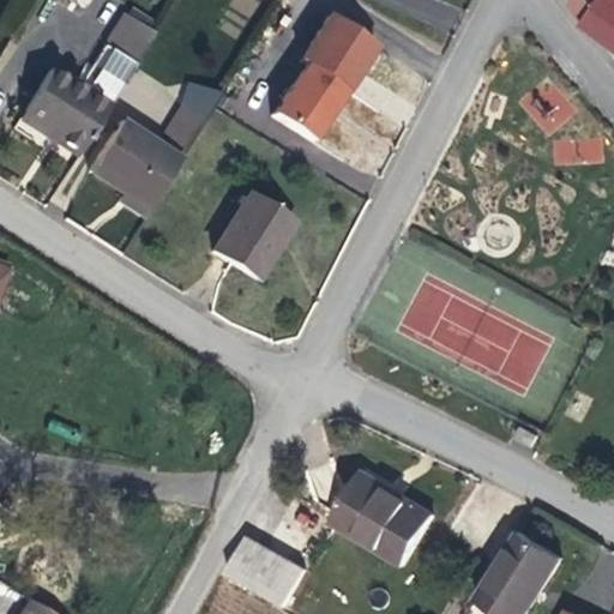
[(571,0),(569,4),(583,23),(595,6),(599,0),(571,0)]
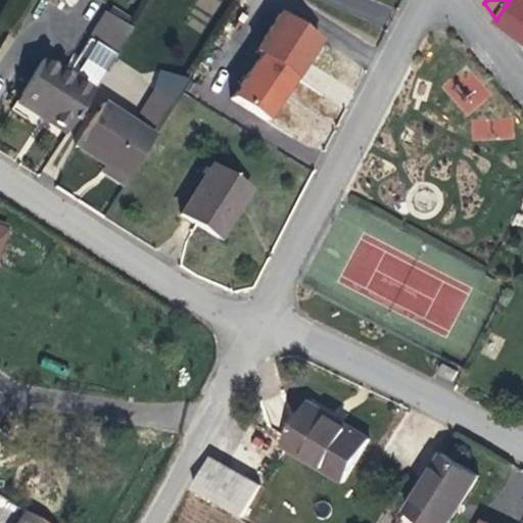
[(522,0),(510,0),(507,5),(522,17),(522,0)]
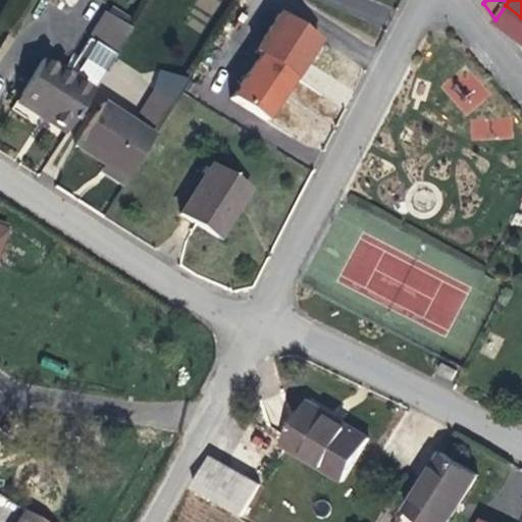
[(496,19),(521,40),(521,17),(506,5),(496,19)]
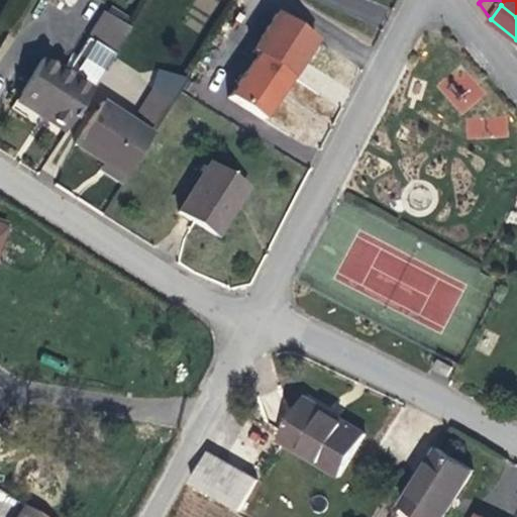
[(104,13),(73,61),(99,77),(130,29),(104,13)]
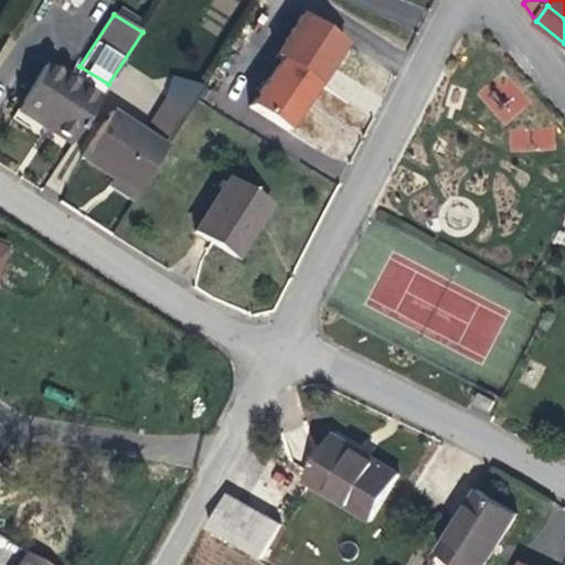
[(302,14),(275,55),(318,84),(345,42),(302,14)]
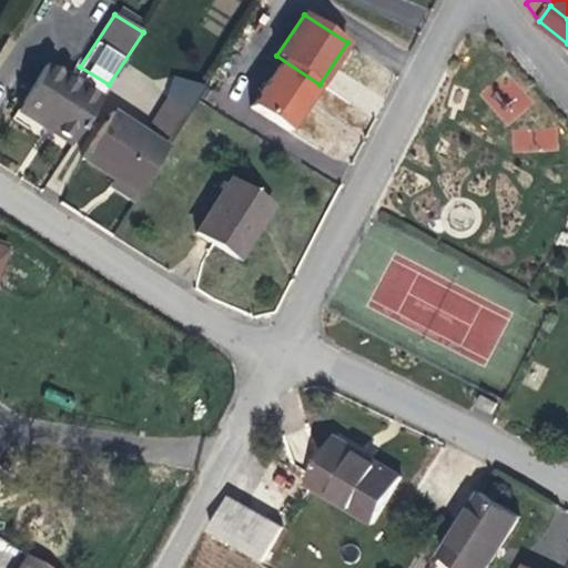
[(77,64),(67,79),(99,100),(109,84),(80,67),(77,64)]
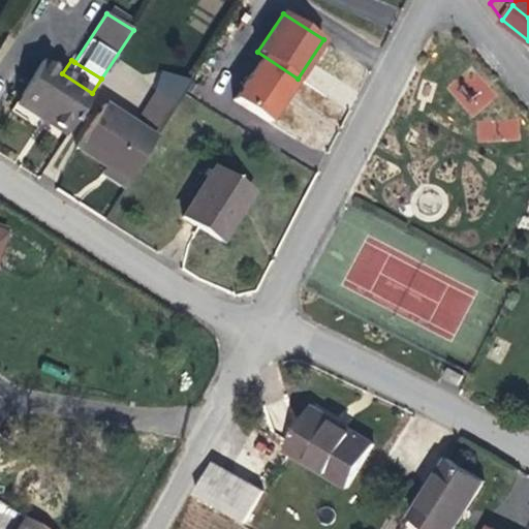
[(42,61),(20,95),(49,114),(44,121),(65,134),(92,93),(62,73),(42,61)]
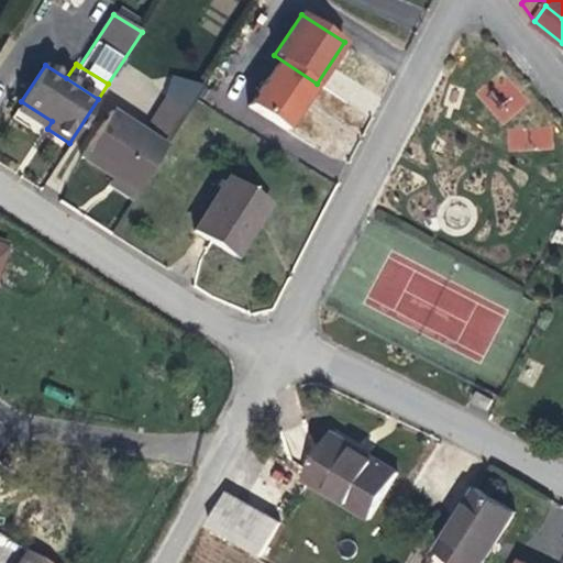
[(500,70),(475,95),(503,124),(529,100),(500,70)]
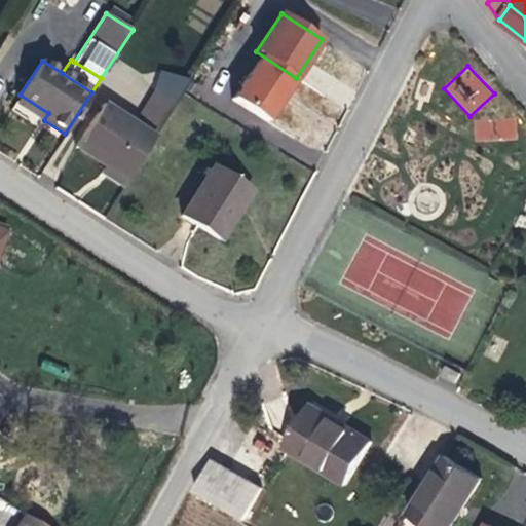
[(155,88),(134,123),(155,137),(177,102),(155,88)]
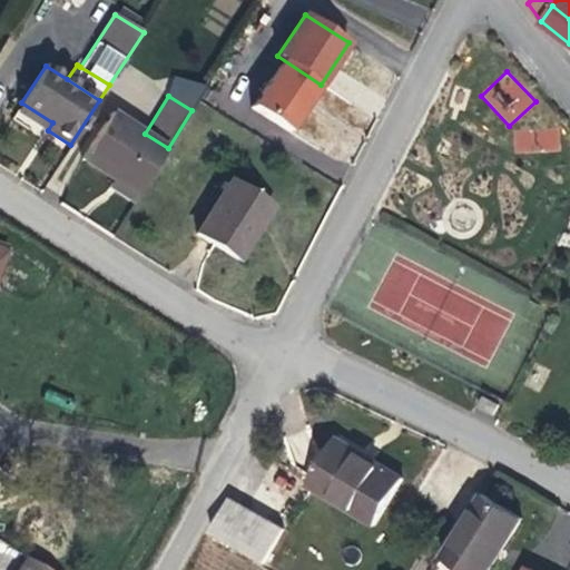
[(17,110),(48,130),(52,123),(21,102),(17,110)]
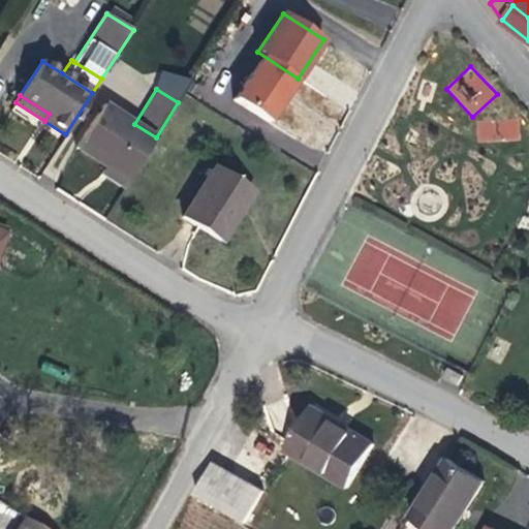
[(103,165),(129,181),(156,137),(134,124),(102,104),(75,148),(103,165)]
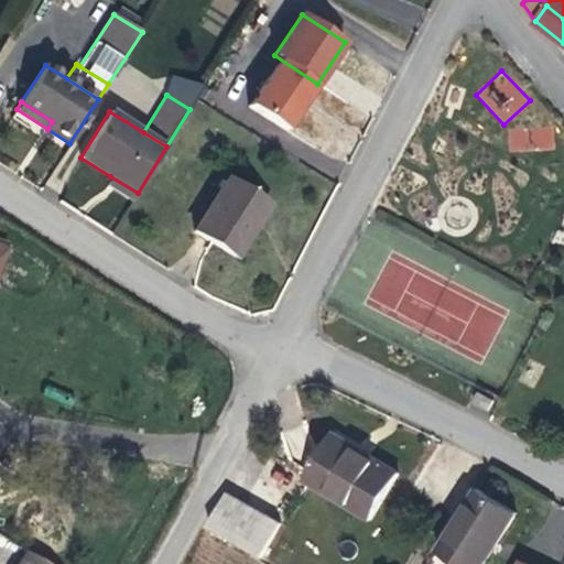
[(553,127),(508,129),(509,152),(554,149),(553,127)]
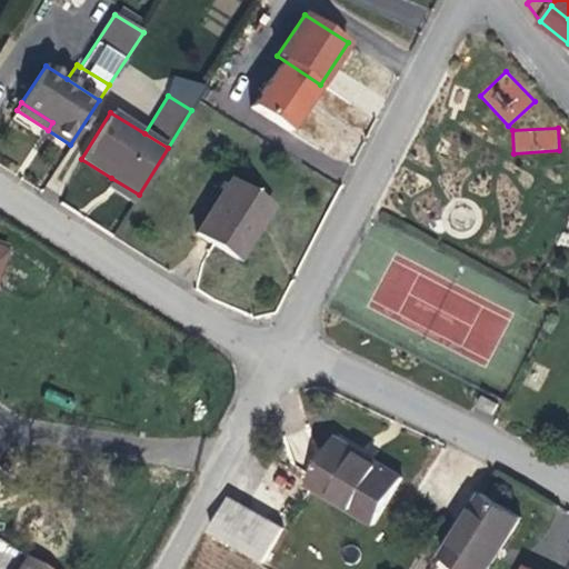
[(133,203),(139,195),(111,178),(107,186),(133,203)]
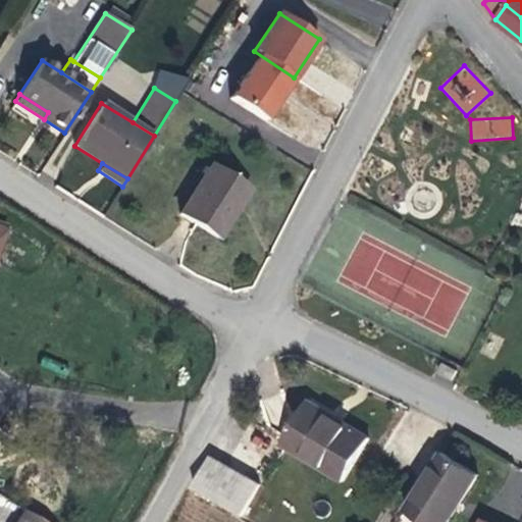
[(211,165),(180,213),(218,237),(249,189),(211,165)]
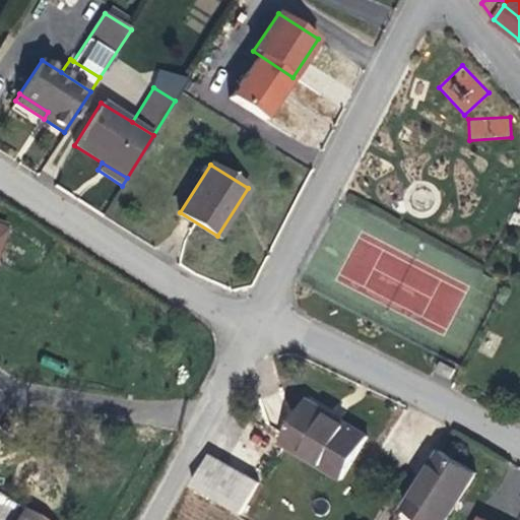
[(437,371),(451,377),(455,368),(442,361),(437,371)]
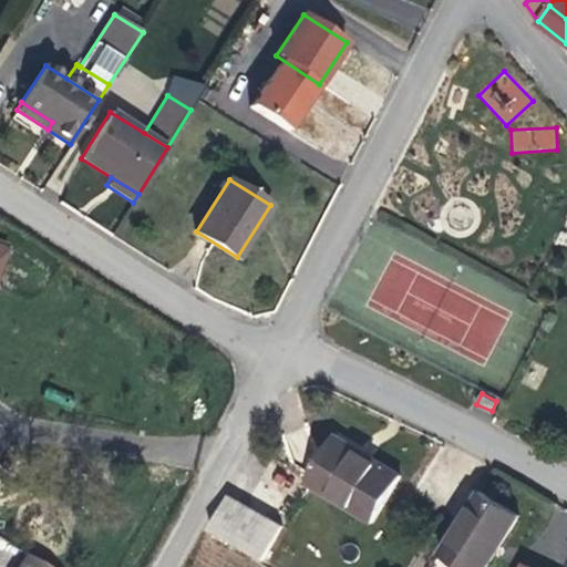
[(333,437),(307,481),(372,521),(401,475),(372,456),(370,460),(333,437)]
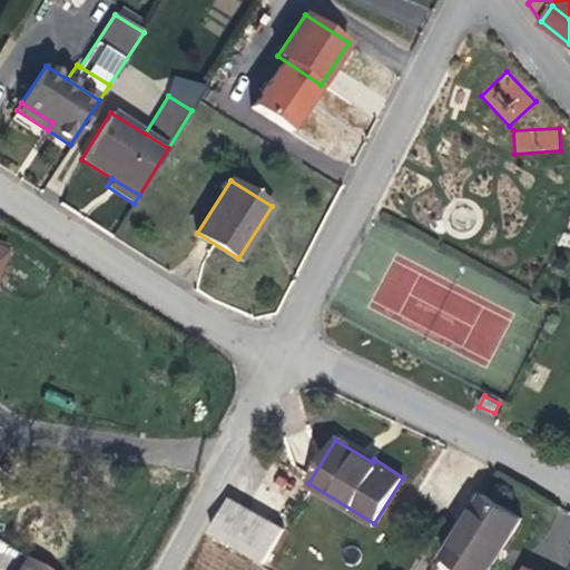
[(443,557),(464,569),(488,569),(523,517),(485,492),(443,557)]
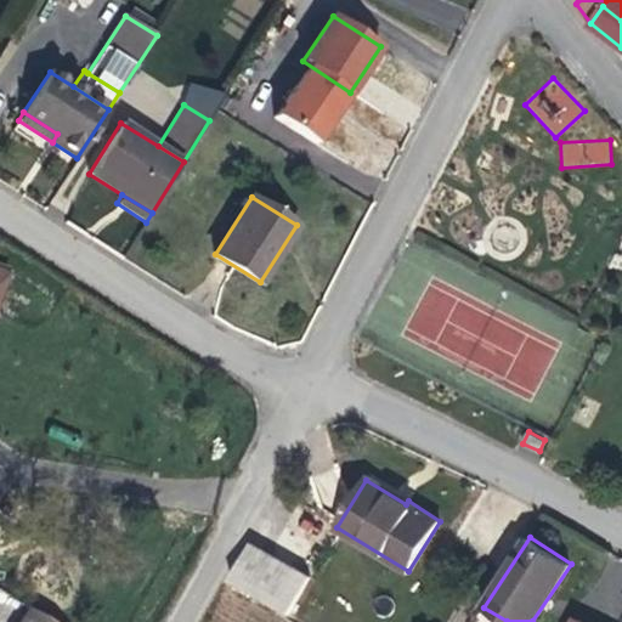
[(253,543),(231,580),(288,614),(310,576),(253,543)]
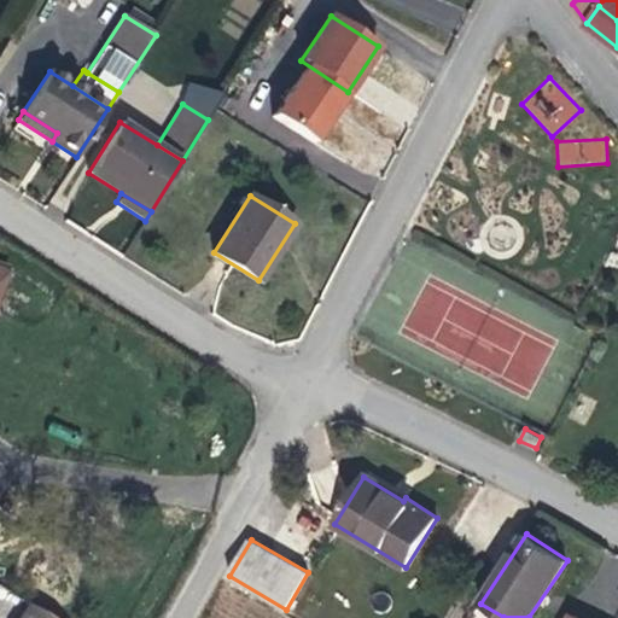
[(17,617),(52,617),(27,602),(17,617)]
